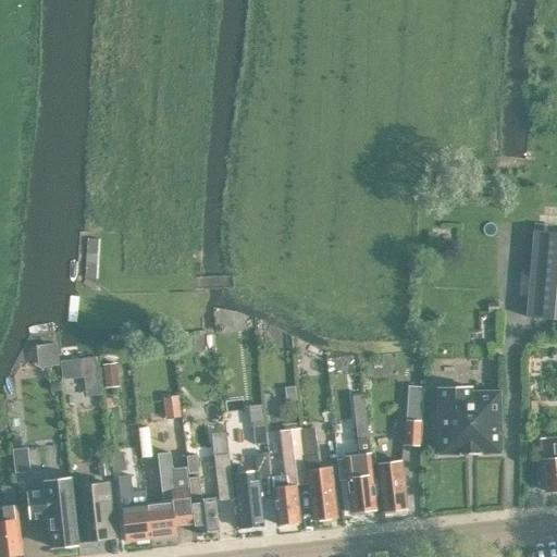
[(523,314),(551,317),(556,317),(556,230),(531,229),(523,314)]
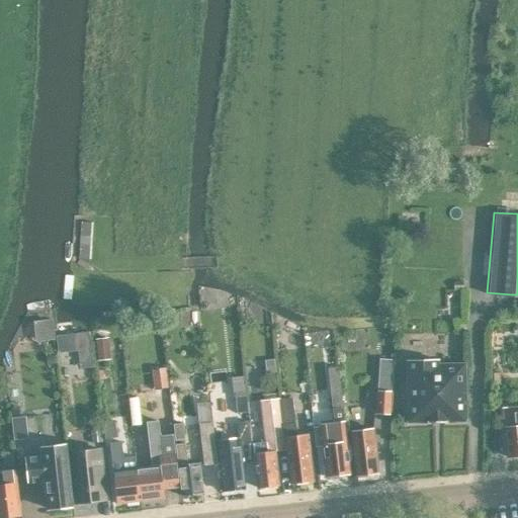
[(82,220),(80,256),(89,256),(91,221),(82,220)]
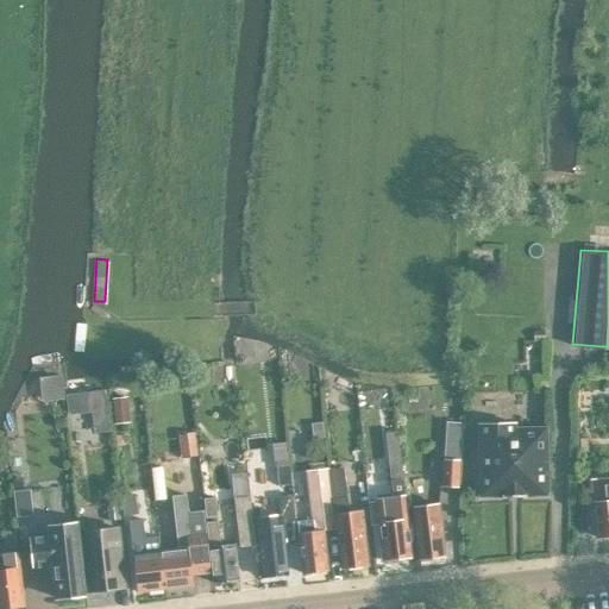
[(60,372),(37,374),(39,390),(62,388),(61,378),(60,372)]
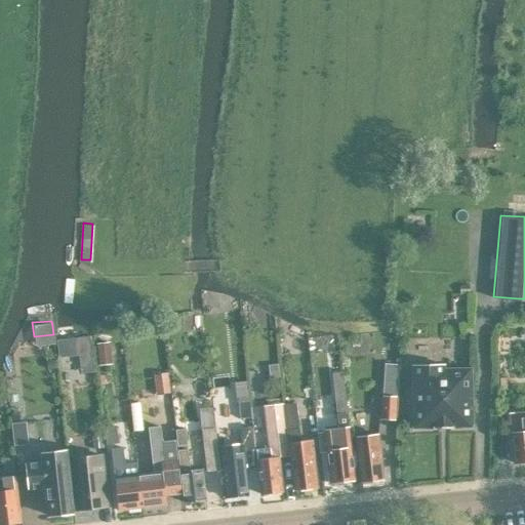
[(92,332),(56,337),(59,356),(79,353),(81,370),(97,368),(92,332)]
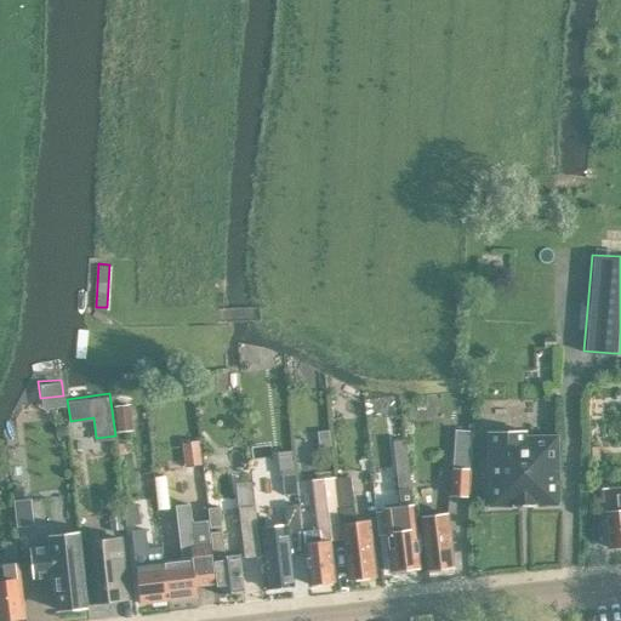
[(127,403),(112,404),(115,429),(130,428),(127,403)]
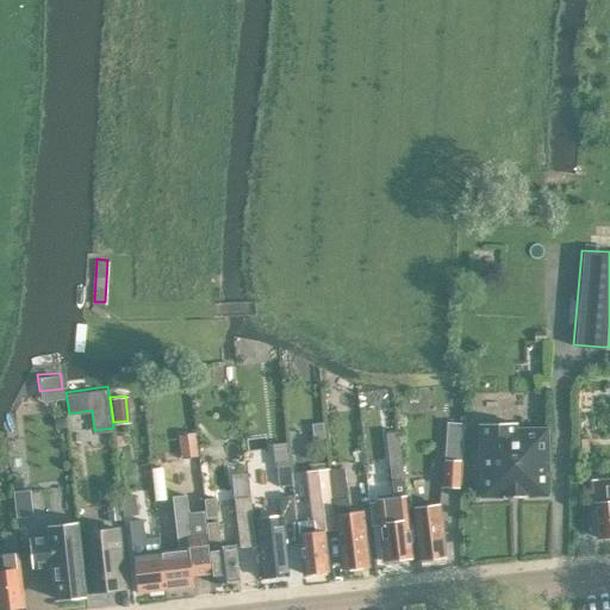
[(460,458),(459,458),(461,422),(446,421),(442,486),(459,487),(460,458)]
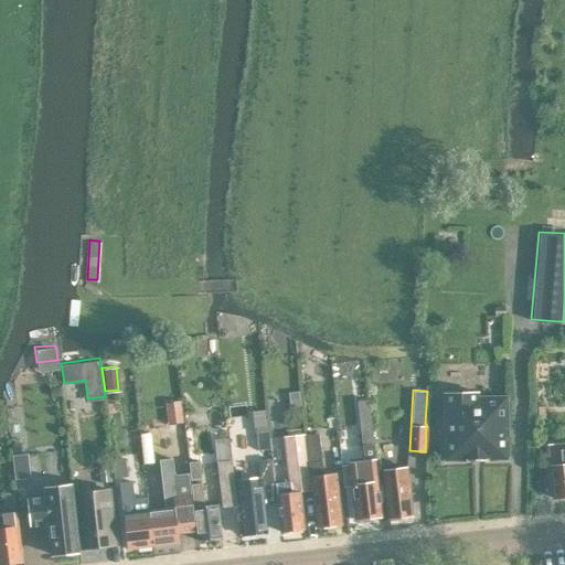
[(478,391),(441,392),(444,461),(508,459),(507,394),(478,394),(478,391)]
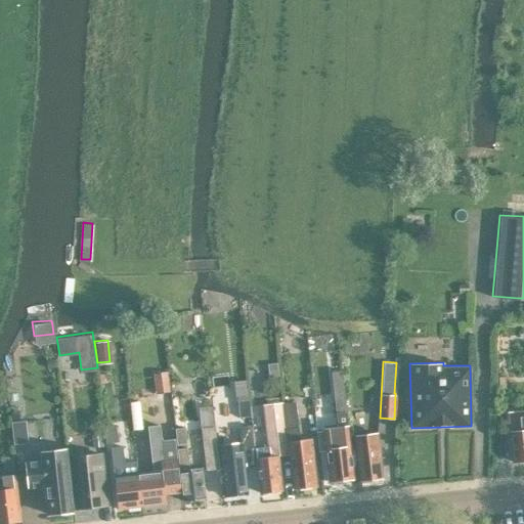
[(167,372),(155,373),(157,393),(169,392),(167,372)]
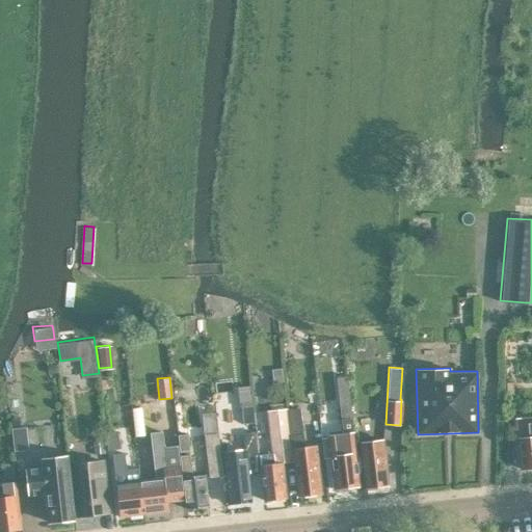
[(349,417),(347,393),(337,394),(340,418),(349,417)]
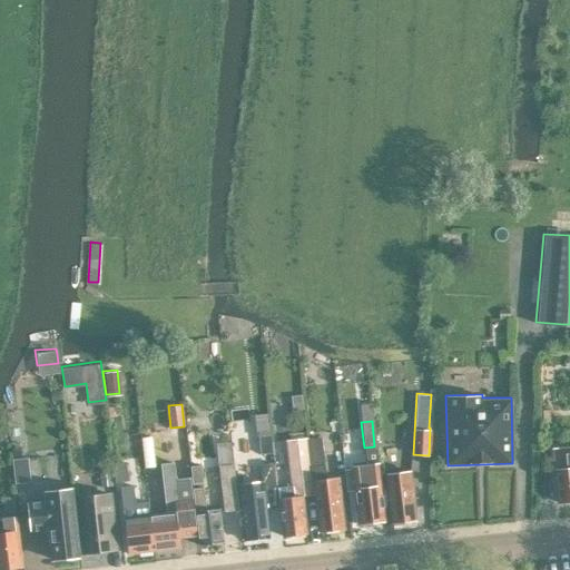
[(261,454),(272,453),(271,435),(259,436),(261,454)]
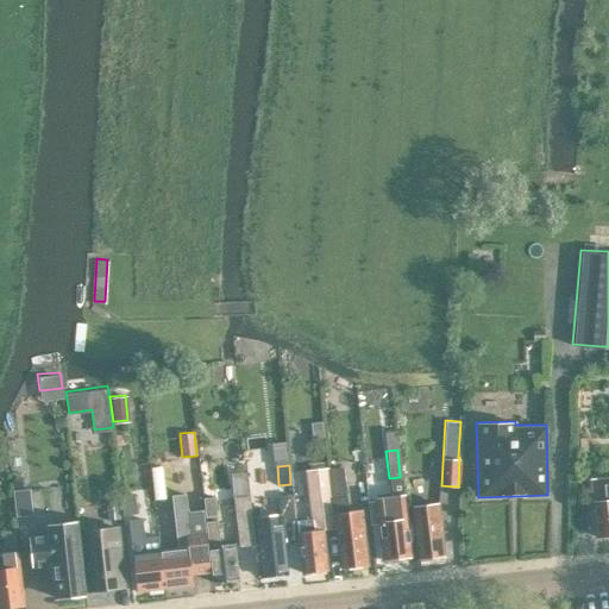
[(331,493),(344,491),(341,466),(327,468),(331,493)]
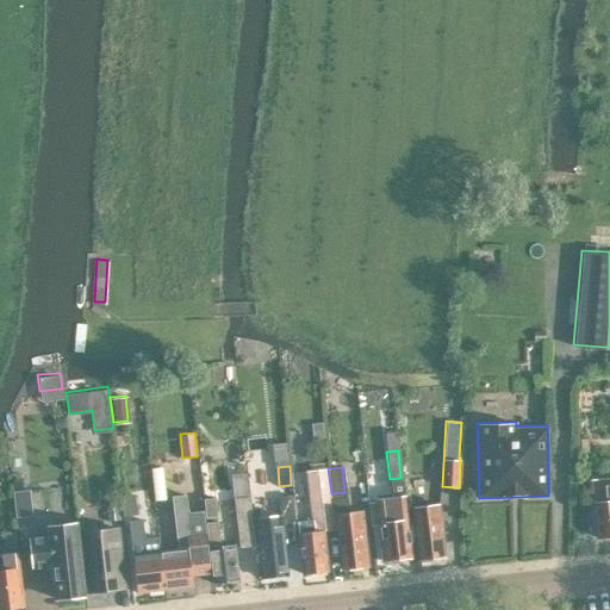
[(325,568),(321,530),(332,529),(327,468),(306,471),(311,518),(294,520),(296,531),(294,533),(299,573),(325,568)]
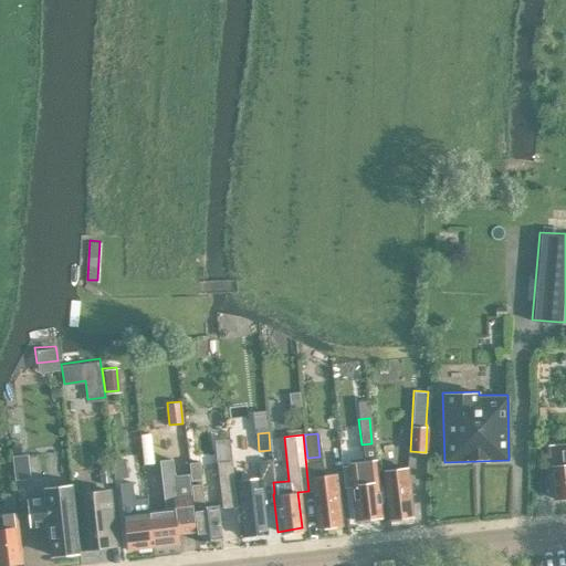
[(565,442),(558,443),(548,444),(551,465),(554,499),(565,496),(565,442)]
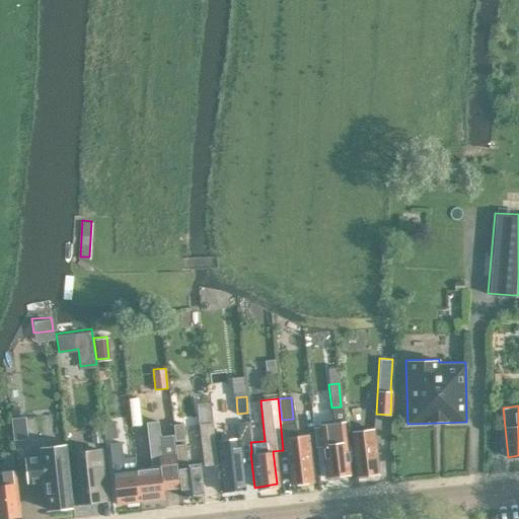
[(318,425),(320,443),(324,475),(326,474),(328,478),(338,476),(340,473),(348,471),(344,429),(345,428),(343,408),(334,409),(335,422),(318,425)]
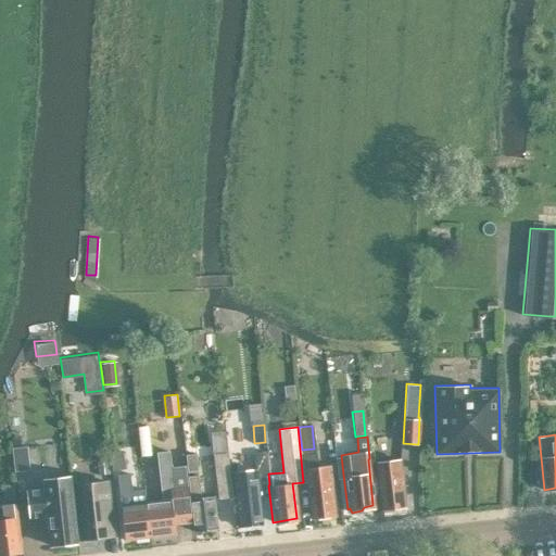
[(27,445),(11,446),(14,471),(29,469),(27,445)]
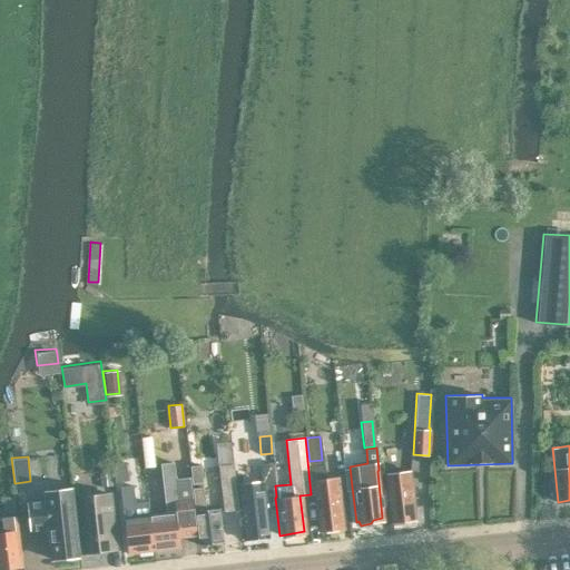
[(161,510),(147,512),(146,512),(149,550),(177,547),(176,538),(194,536),(188,478),(174,479),(172,461),(157,462),(161,510)]
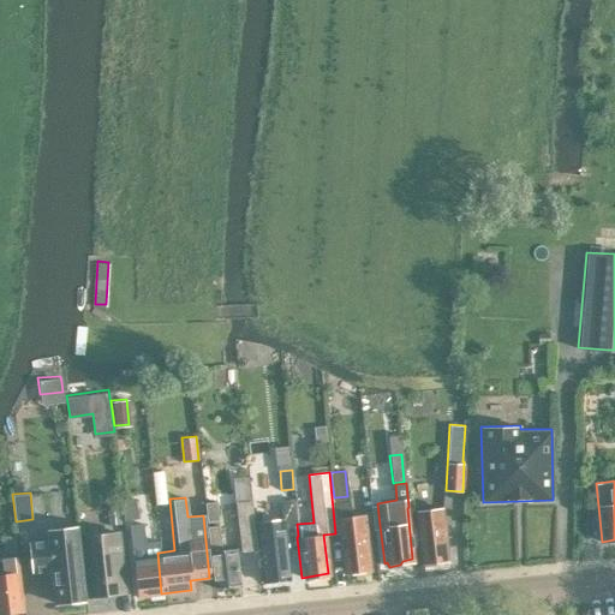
[(254,519),(261,579),(286,577),(284,545),(297,544),(291,497),(278,499),(279,517),(254,519)]
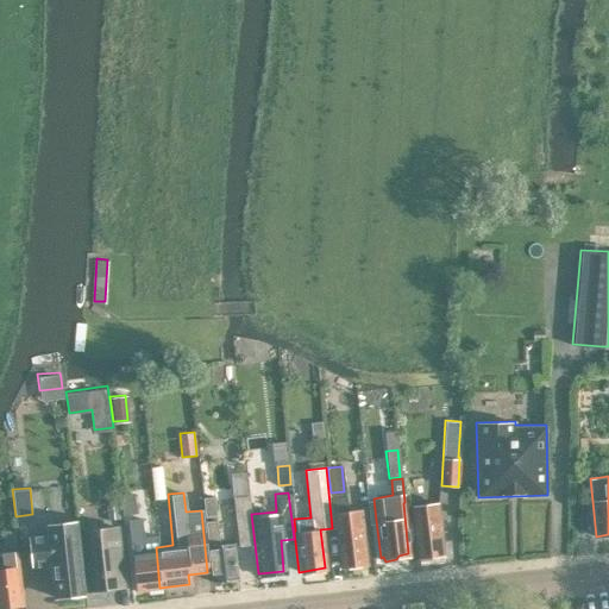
[(252,544),(246,494),(230,496),(236,546),(252,544)]
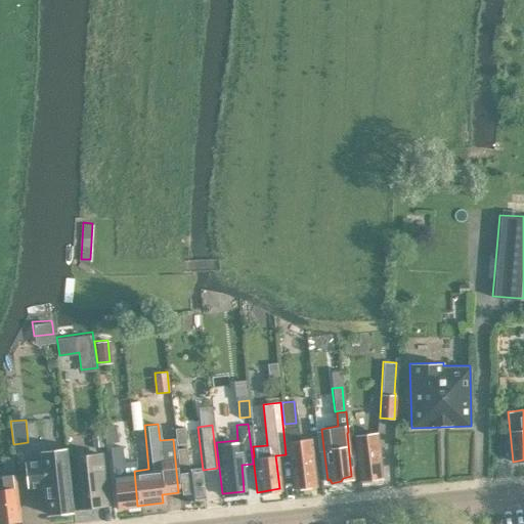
[(173,428),(175,444),(184,443),(182,427),(173,428)]
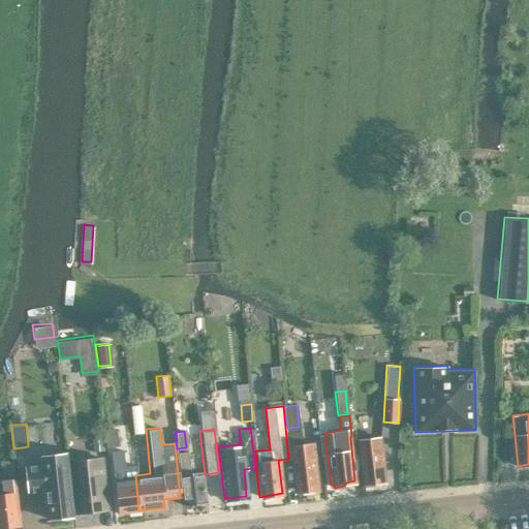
[(287,432),(290,462),(293,492),(317,489),(312,442),(301,443),(300,431),(287,432)]
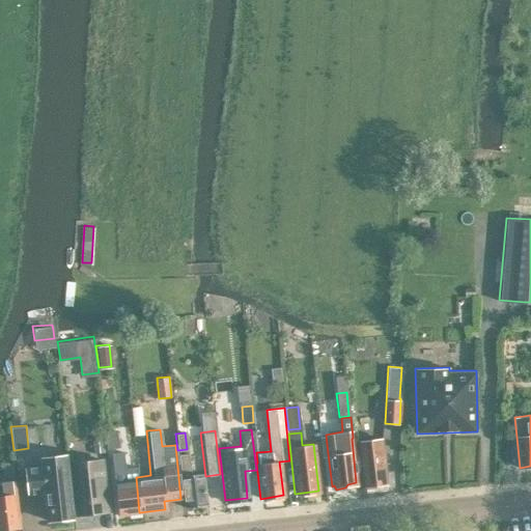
[(92,440),(93,452),(104,451),(104,450),(103,439),(92,440)]
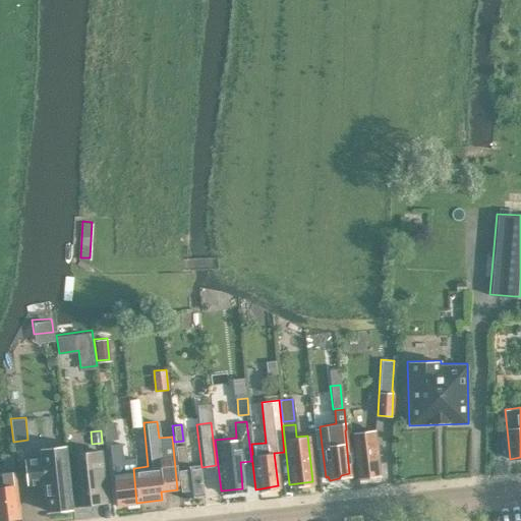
[(375,430),(353,433),(358,478),(380,475),(375,430)]
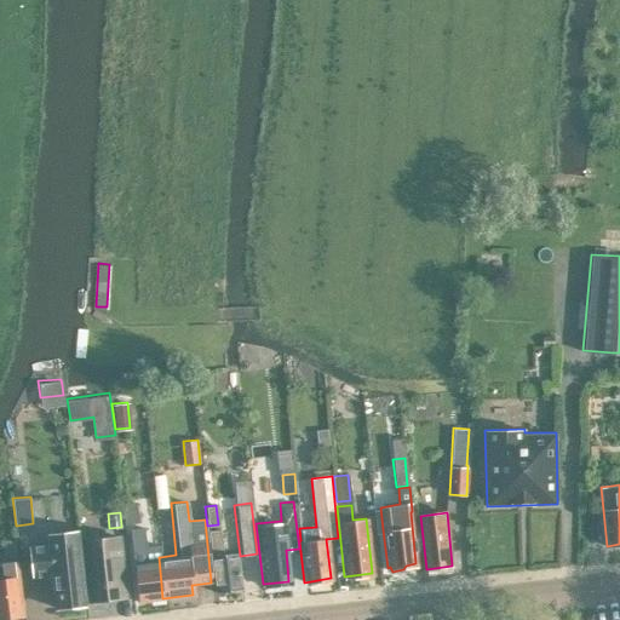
[(143,524),(128,526),(136,601),(162,598),(159,557),(158,543),(144,544),(143,524)]
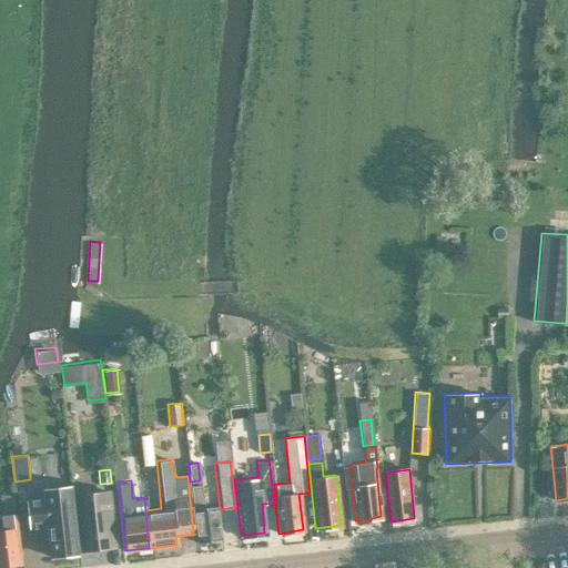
[(194,540),(195,540),(219,538),(215,505),(202,506),(199,484),(190,485),(194,539),(194,540)]
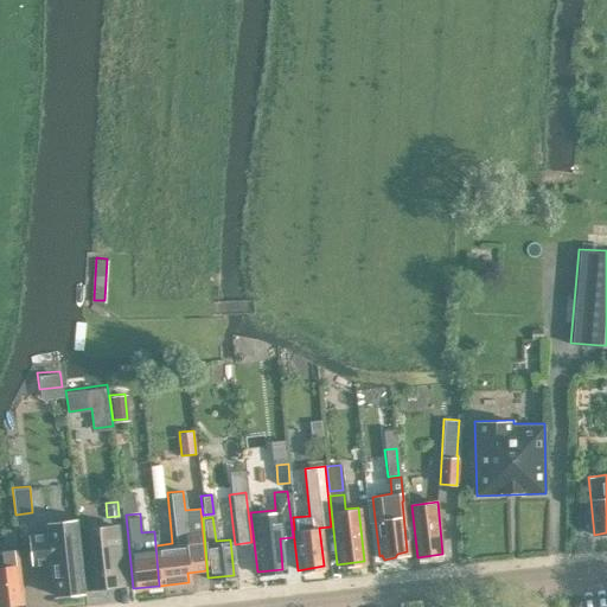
[(76,529),(83,589),(122,585),(115,524),(76,529)]
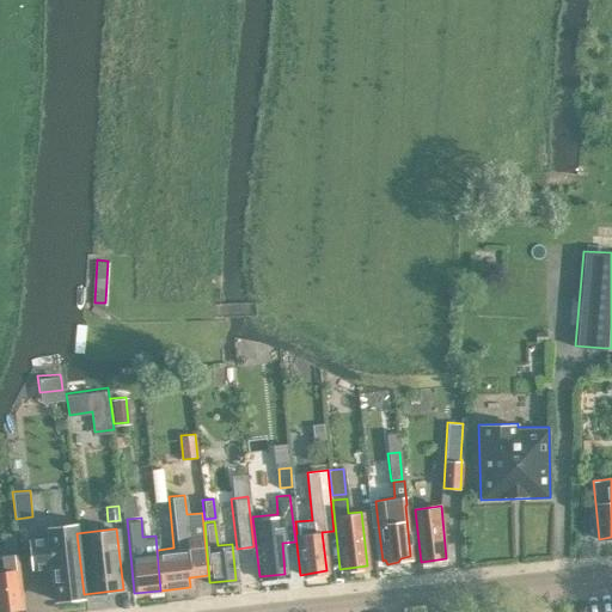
[(83,600),(74,530),(47,532),(48,542),(29,544),(32,573),(50,570),(55,604),(83,600)]
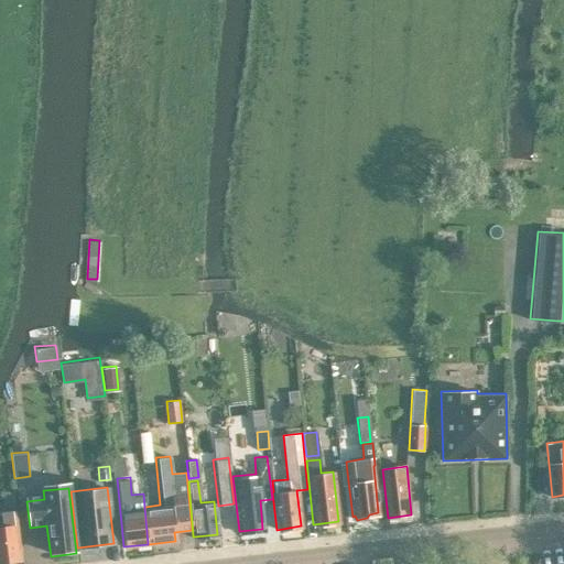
[(0,499),(1,509),(12,508),(10,490),(0,491),(0,499)]
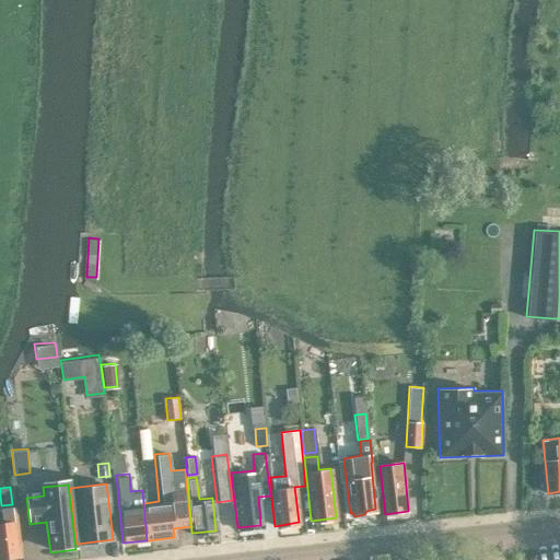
[(3,521),(2,521),(0,521),(0,556),(18,555),(12,505),(2,508),(3,521)]
